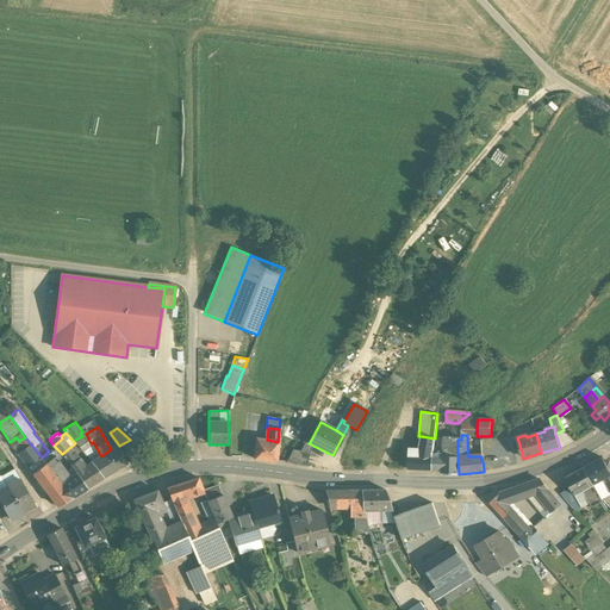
[(82,436),(73,441),(75,443),(81,450),(87,446),(82,436)]
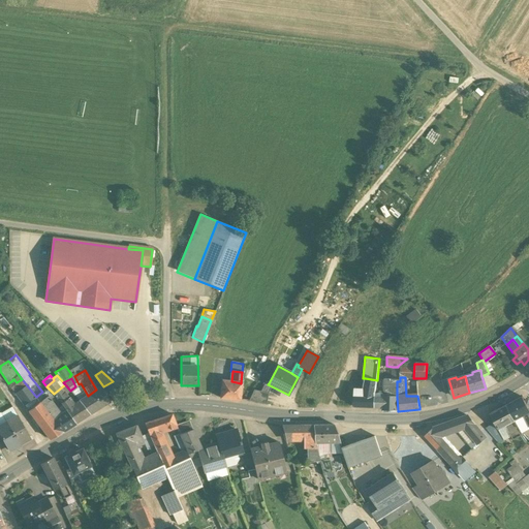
[(377,380),(365,378),(365,381),(363,391),(353,390),(353,407),(375,407),(375,394),(375,392),(377,380)]
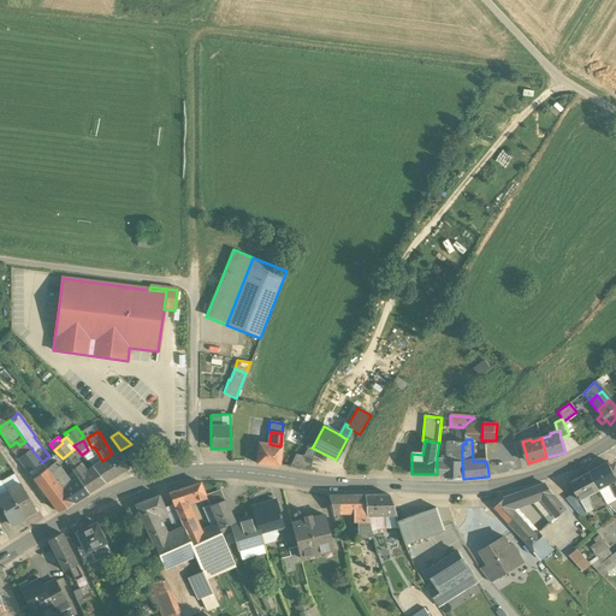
[(522,440),(514,443),(517,456),(526,454),(522,442),(522,440)]
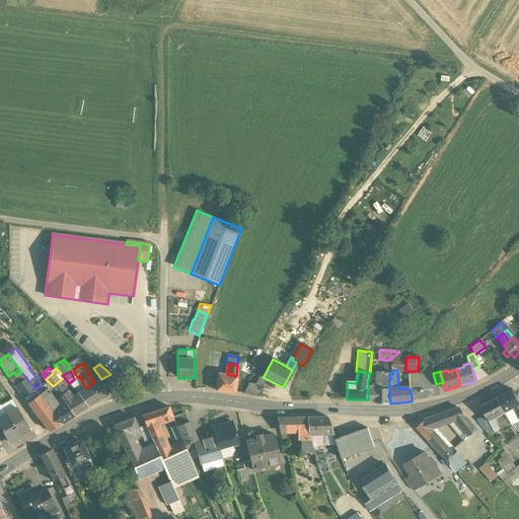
[(14,377),(11,379),(16,385),(26,378),(21,372),(16,375),(14,377)]
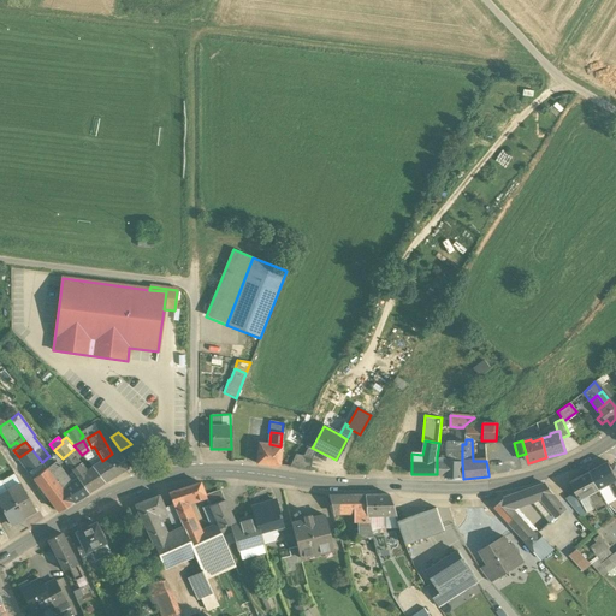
[(270,444),(258,443),(255,463),(278,466),(280,446),(270,444)]
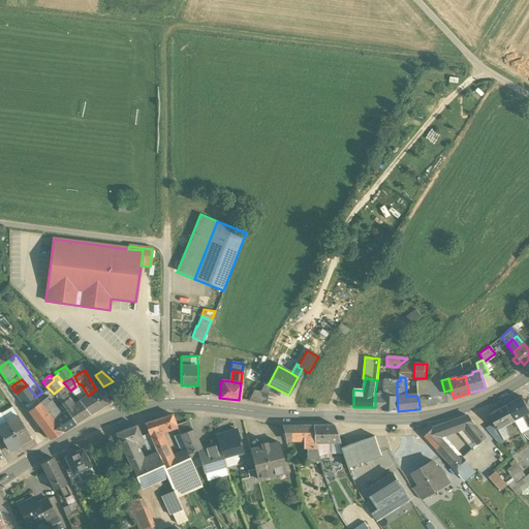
[(393,380),(381,380),(381,383),(383,383),(383,395),(375,394),(375,407),(383,408),(383,410),(383,411),(398,411),(397,397),(397,381),(400,381),(400,380),(393,380)]
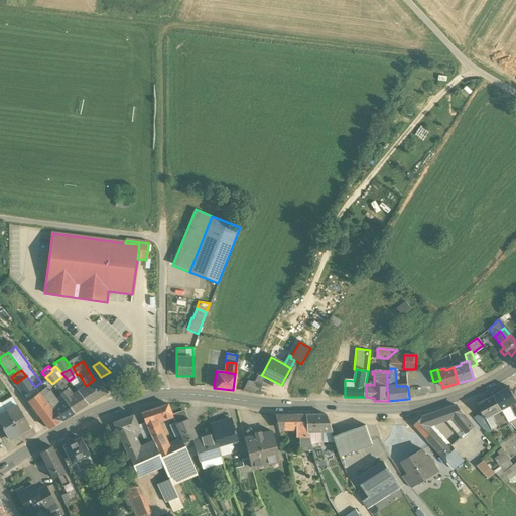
[(262,374),(259,372),(254,382),(262,384),(265,377),(261,375),(262,374)]
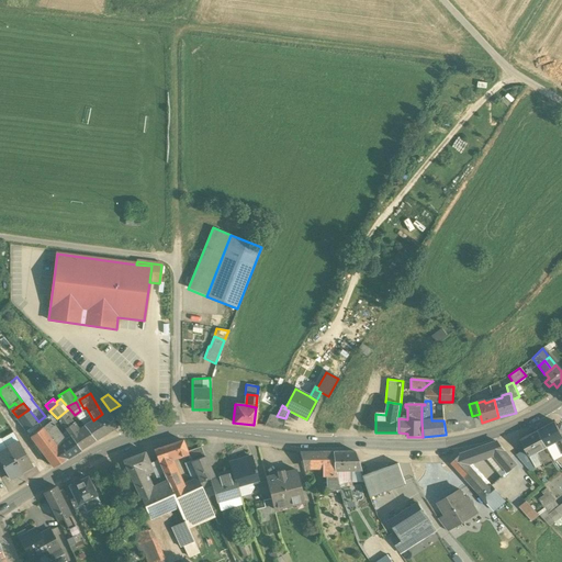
[(38,422),(29,409),(18,417),(31,436),(43,428),(41,425),(38,422)]
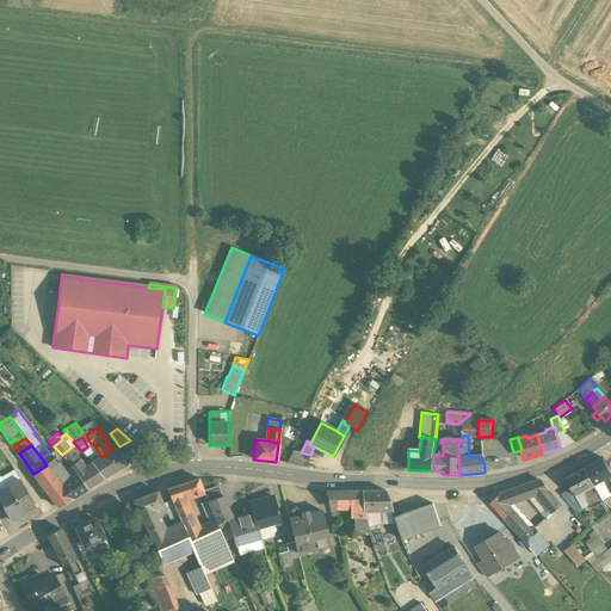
[(102,457),(91,463),(92,463),(104,479),(127,464),(117,448),(111,450),(102,457)]
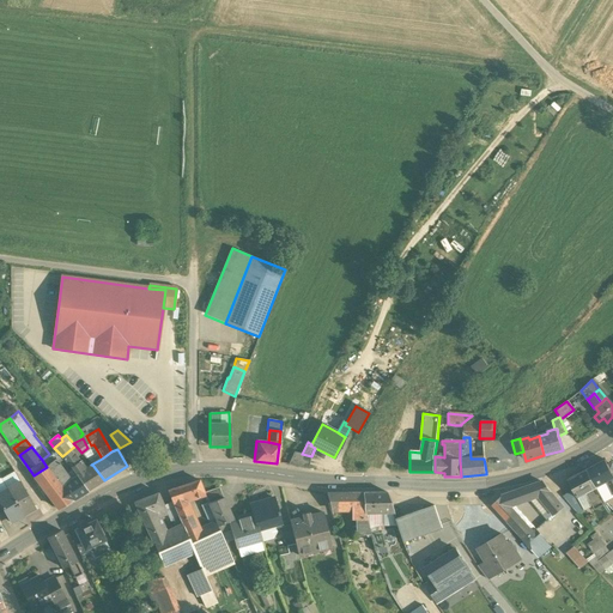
[(70,450),(62,456),(65,459),(71,467),(78,461),(74,457),(70,450)]
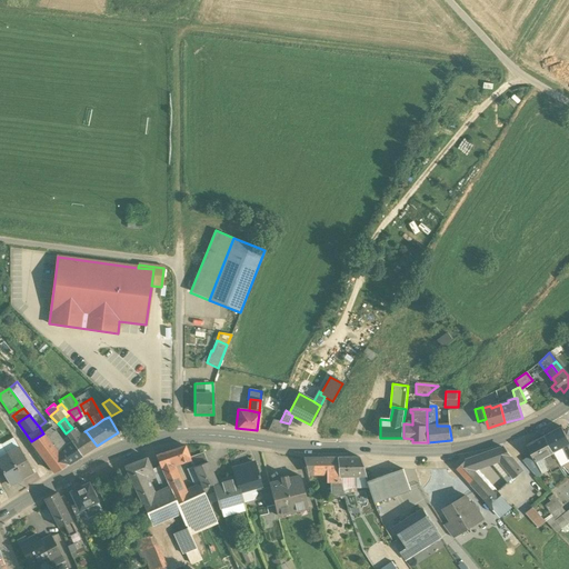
[(55,420),(41,430),(43,433),(46,437),(56,430),(60,426),(58,423),(55,420)]
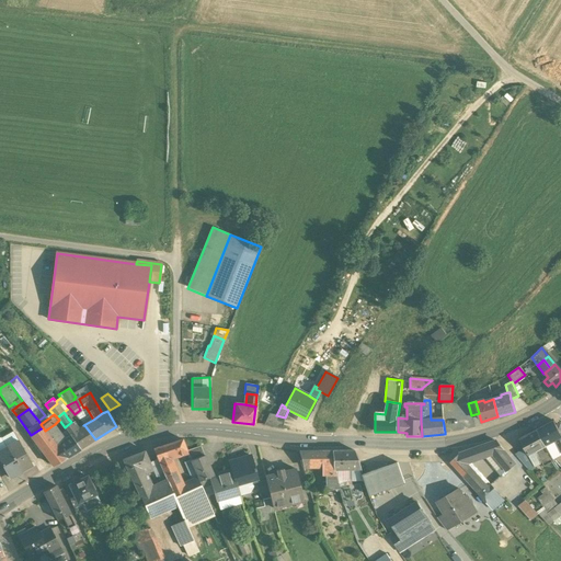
[(264,425),(283,430),(285,418),(276,415),(270,414),(264,425)]
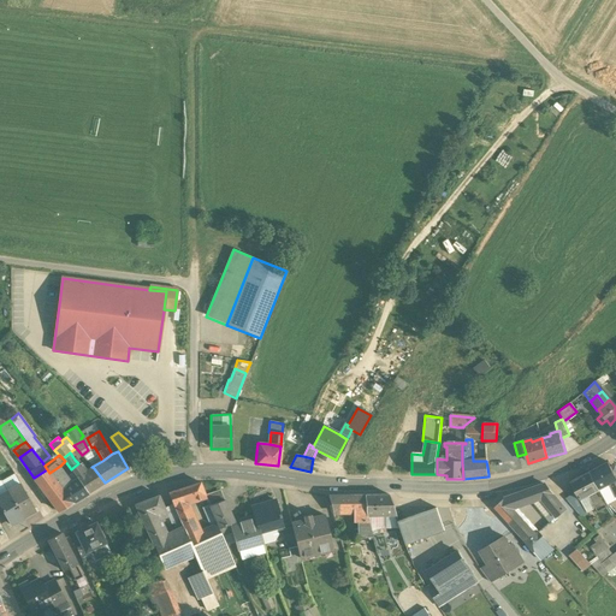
[(608,462),(590,472),(599,490),(610,484),(615,495),(615,478),(614,474),(615,473),(615,469),(615,467),(611,469),(608,462)]
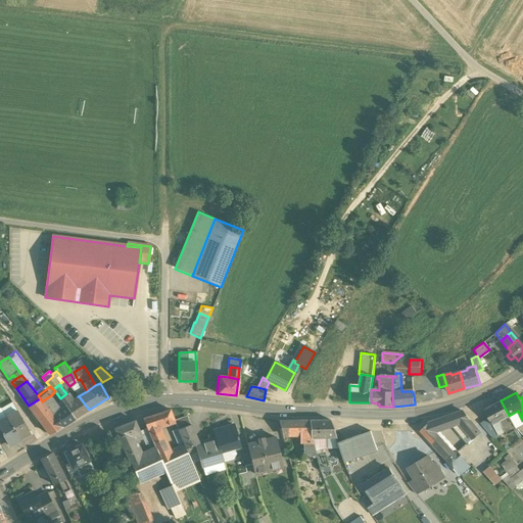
[(79,396),(73,400),(66,393),(60,398),(65,406),(68,410),(75,419),(89,410),(79,396)]
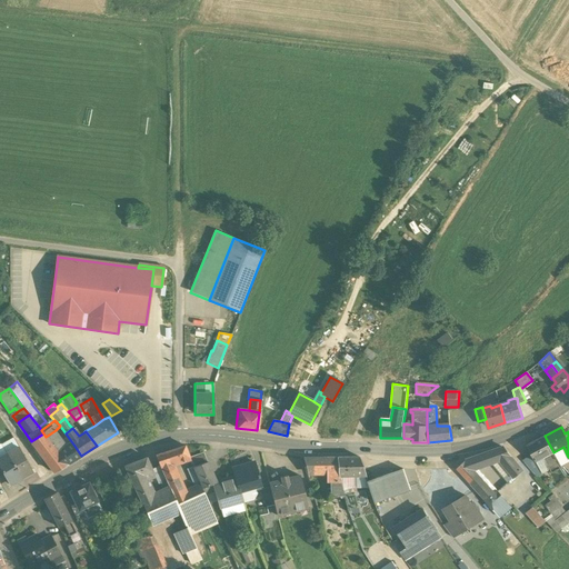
[(56,430),(47,437),(52,445),(60,438),(56,430)]
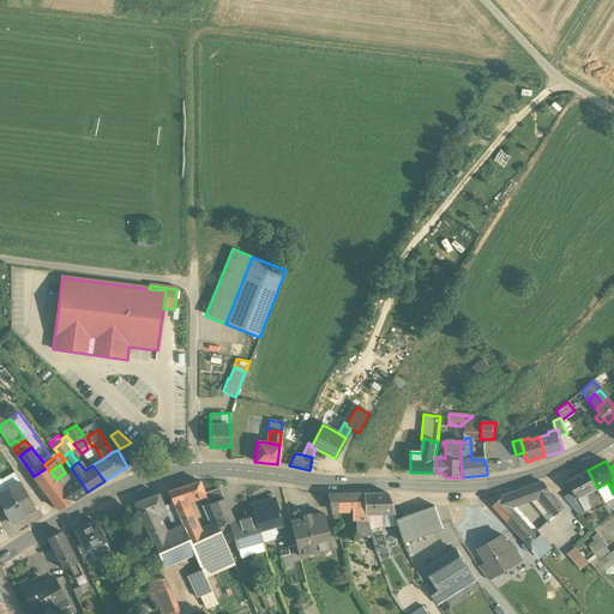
[(49,471),(47,468),(34,476),(50,498),(46,500),(50,505),(54,503),(59,510),(72,501),(56,480),(50,471),(49,471)]
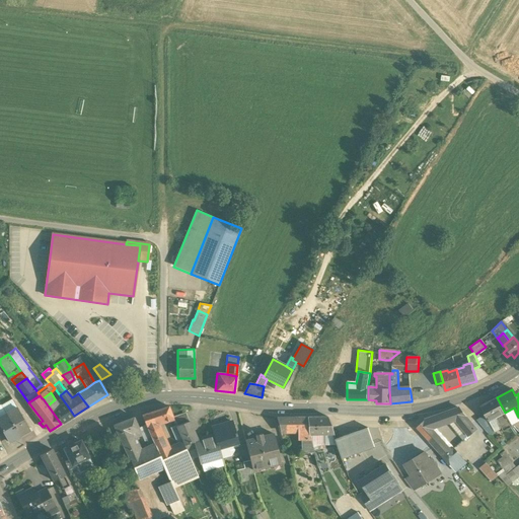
[(497,397),(480,406),(486,416),(489,421),(499,416),(505,413),(497,397)]
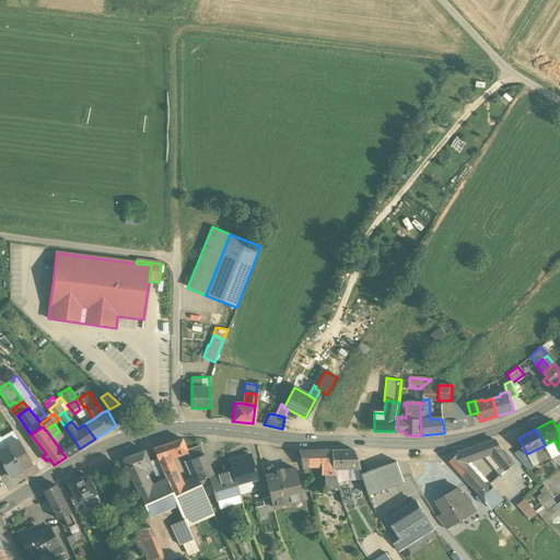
[(66,438),(65,439),(59,431),(51,438),(66,457),(80,448),(73,439),(69,442),(66,438)]
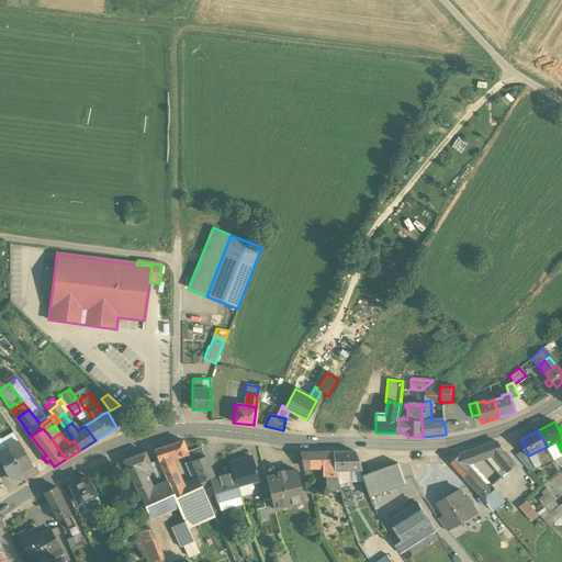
[(182,440),(153,450),(161,469),(172,463),(170,458),(187,451),(182,440)]
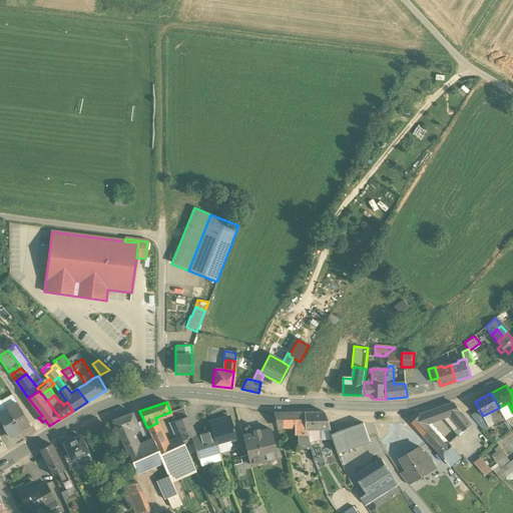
[(29,425),(16,403),(14,404),(6,409),(18,431),(29,425)]
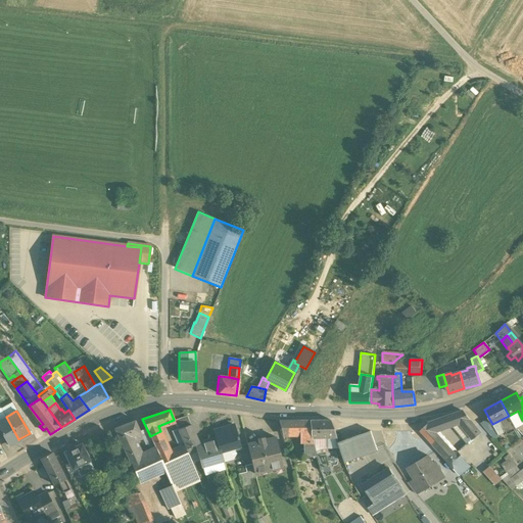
[(522,420),(518,411),(509,416),(516,429),(522,424),(522,420)]
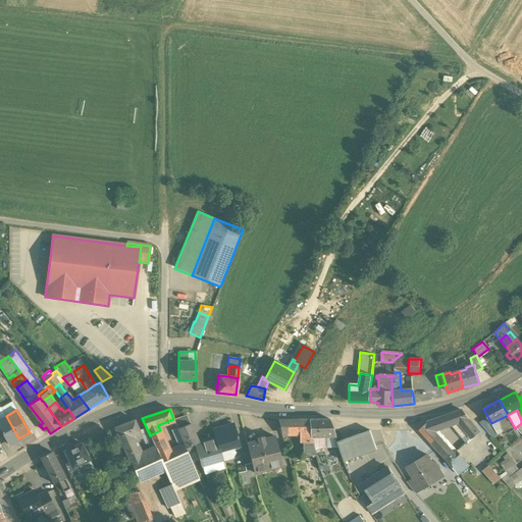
[(471,437),(478,431),(475,428),(462,411),(427,422),(434,431),(459,422),(471,437)]
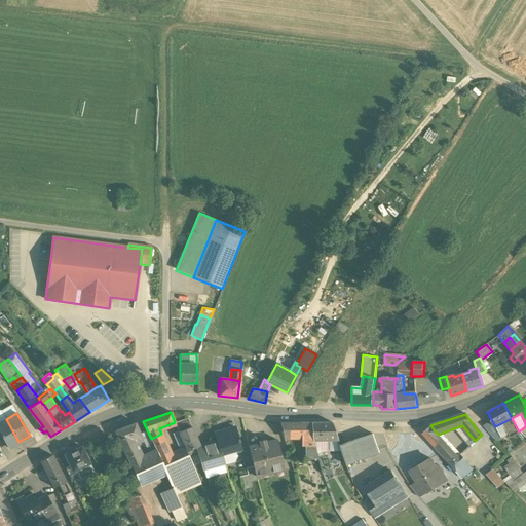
[(187,418),(175,422),(179,430),(191,426),(187,418)]
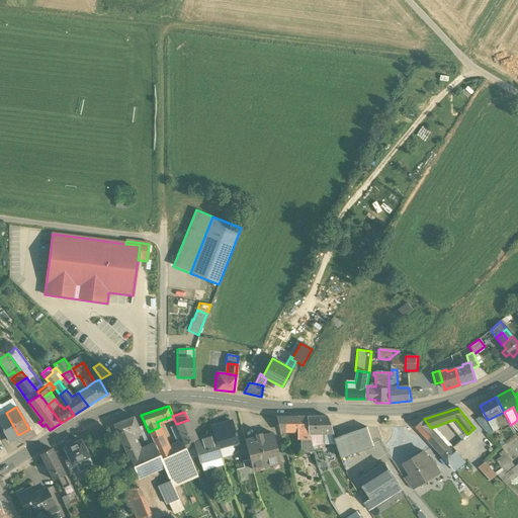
[(511,425),(504,412),(498,415),(505,427),(511,425)]
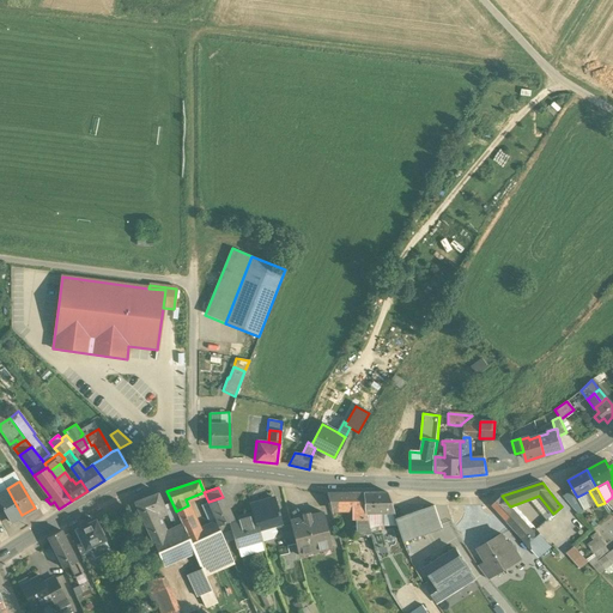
[(22,515),(7,489),(0,492),(0,504),(0,507),(10,522),(22,515)]
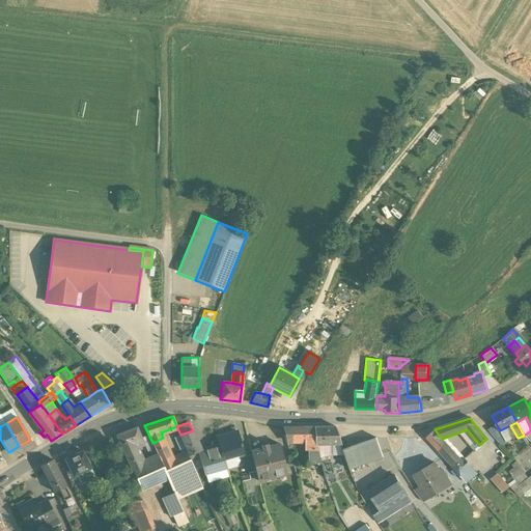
[(500,430),(497,425),(487,429),(491,435),(501,445),(506,442),(500,430)]
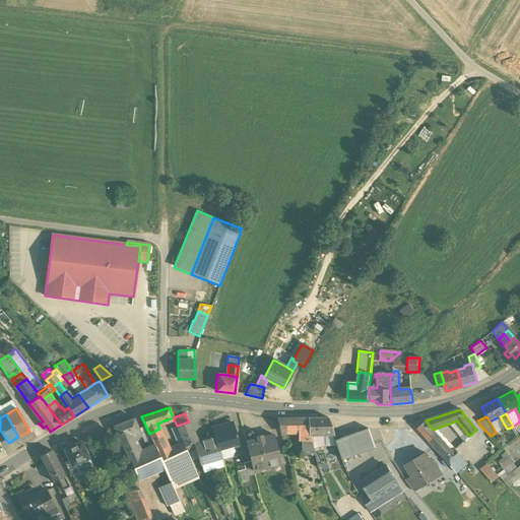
[(328,417),(308,418),(309,432),(310,435),(333,435),(328,417)]
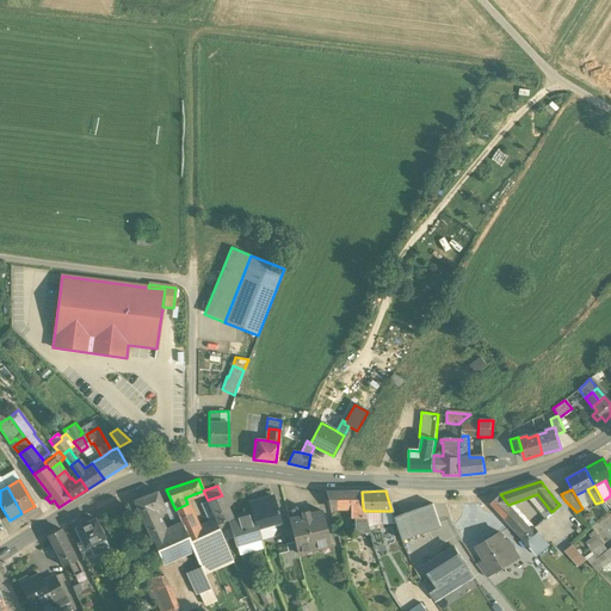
[(158,492),(136,499),(134,500),(147,530),(160,524),(153,510),(164,505),(158,492)]
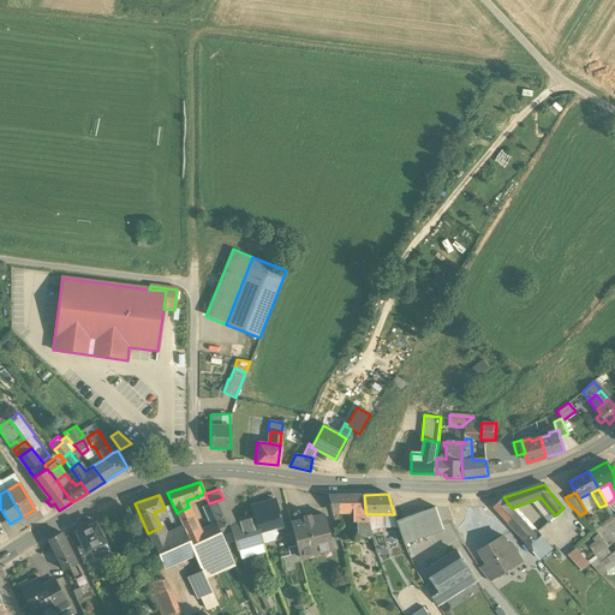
[(348,511),(348,495),(328,495),(332,511),(348,511)]
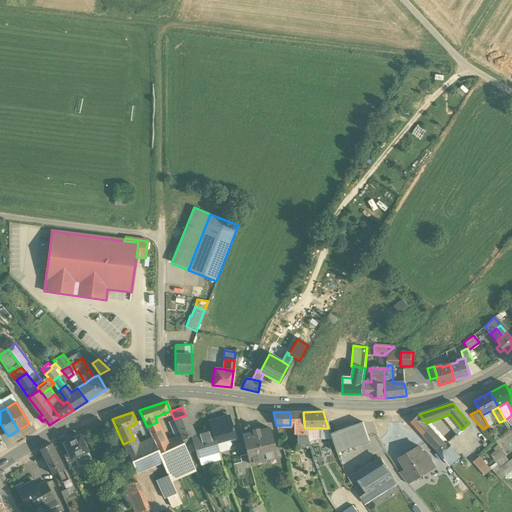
[(304,425),(303,412),(290,412),(290,425),(293,425),(294,433),(297,433),(304,433),(306,433),(305,428),(304,425)]
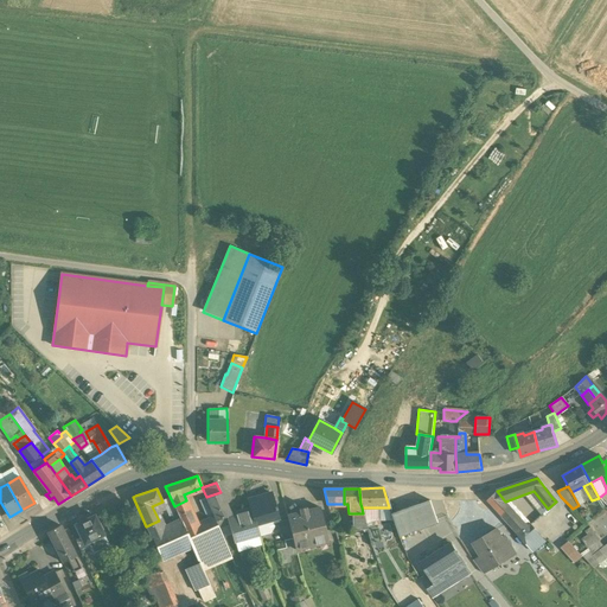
[(505,502),(497,491),(497,492),(489,500),(503,518),(508,523),(509,524),(518,535),(528,526),(505,502)]
